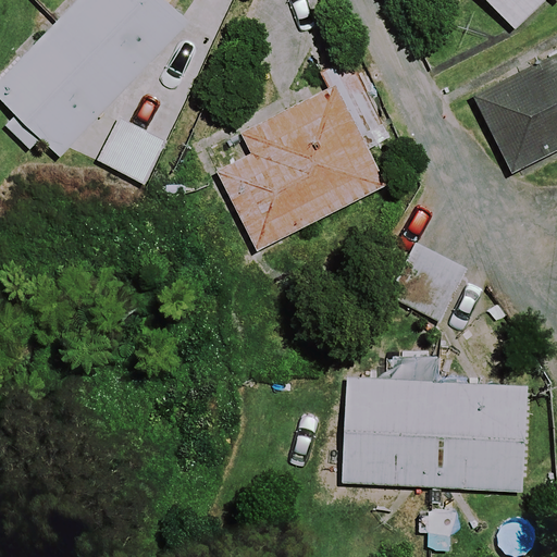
[(67,148),(185,27),(157,0),(77,0),(0,79),(0,102),(57,158),(67,148)]
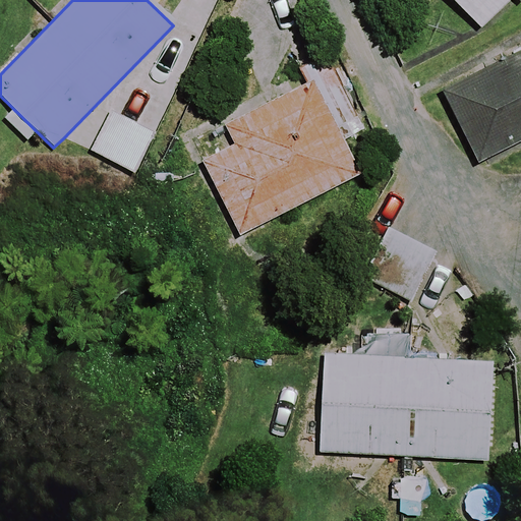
[(508,0),(408,0),(419,11),(430,0),(450,0),(478,29),(508,0)]
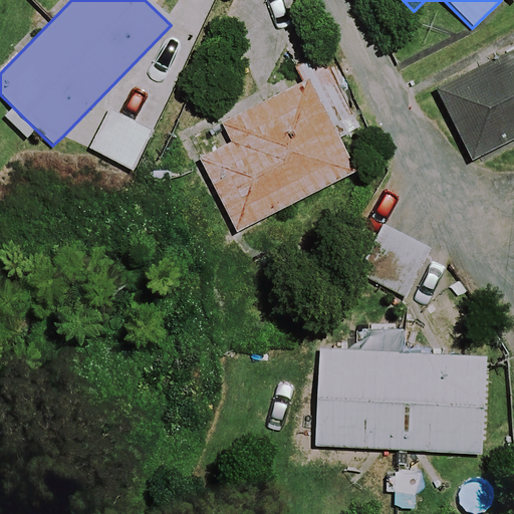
[(513,138),(513,51),(436,90),(470,160),(513,138)]
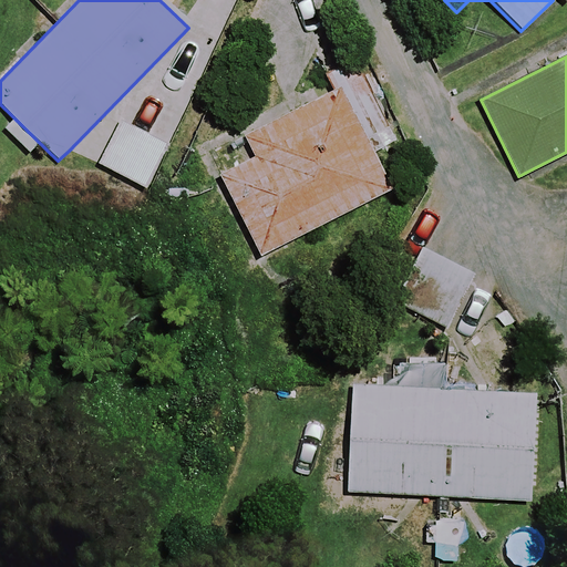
[(387,191),(334,90),(243,137),(254,157),(218,176),(259,257),(387,191)]
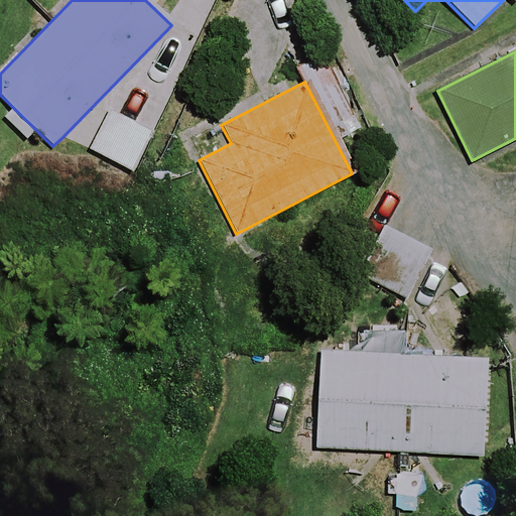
[(429,251),(379,225),(353,275),(403,301),(429,251)]
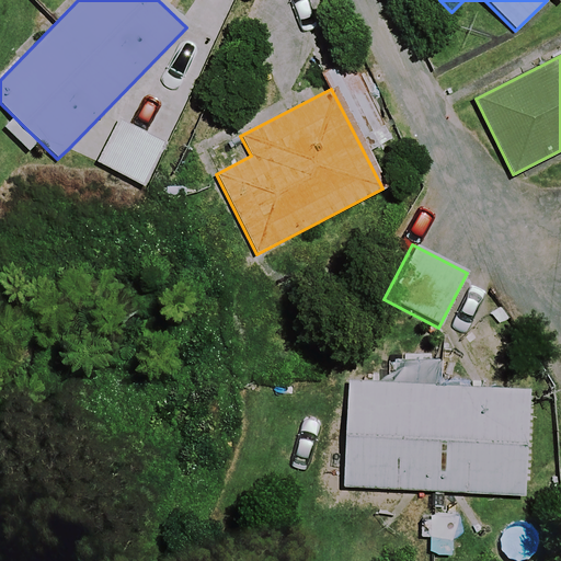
[(529,391),(347,382),(342,487),(524,496),(529,391)]
